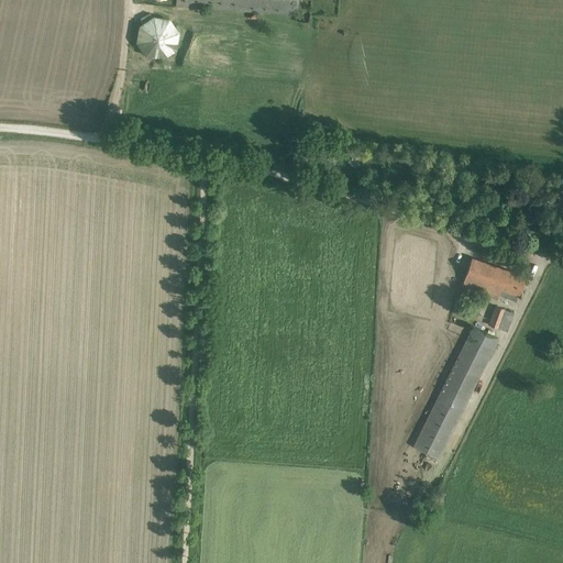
[(297,14),(298,0),(176,0),(176,6),(297,14)]
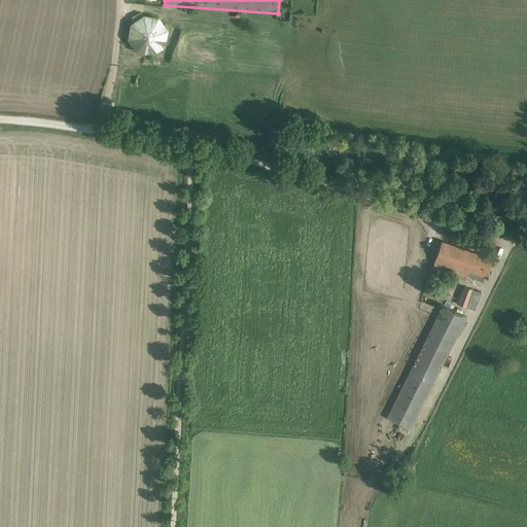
[(160,18),(143,14),(130,24),(128,39),(136,53),(151,55),(165,46),(168,31),(160,18)]
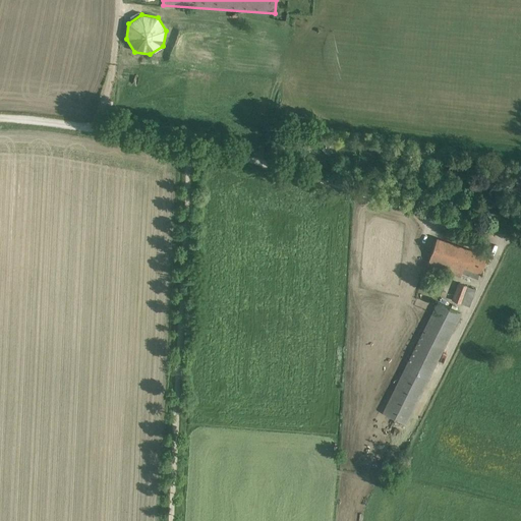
[(485,255),(437,238),(427,266),(461,278),(464,268),(479,274),(485,255)]
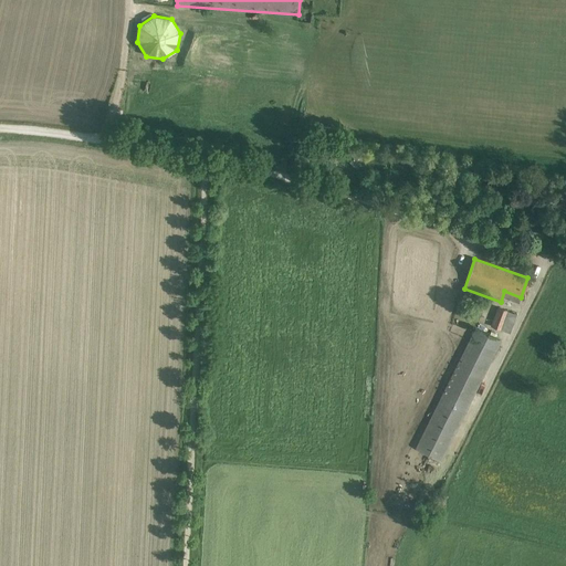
[(502,329),(509,312),(499,308),(493,326),(502,329)]
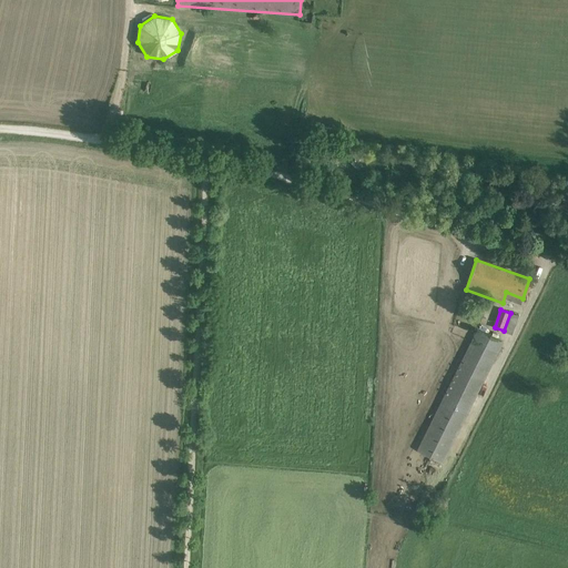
[(505,342),(478,328),(418,450),(443,463),(505,342)]
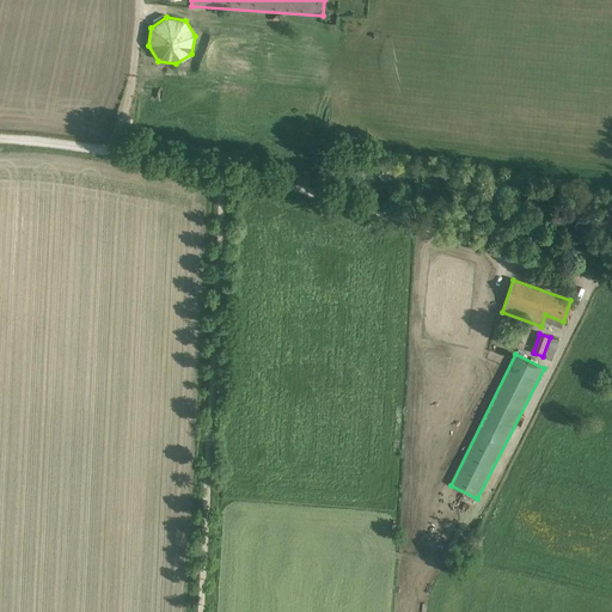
All buildings are outlined.
